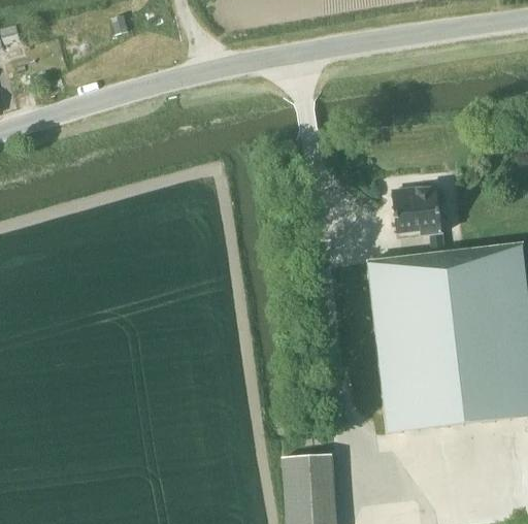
[(126,30),(123,14),(113,17),(117,32),(126,30)]
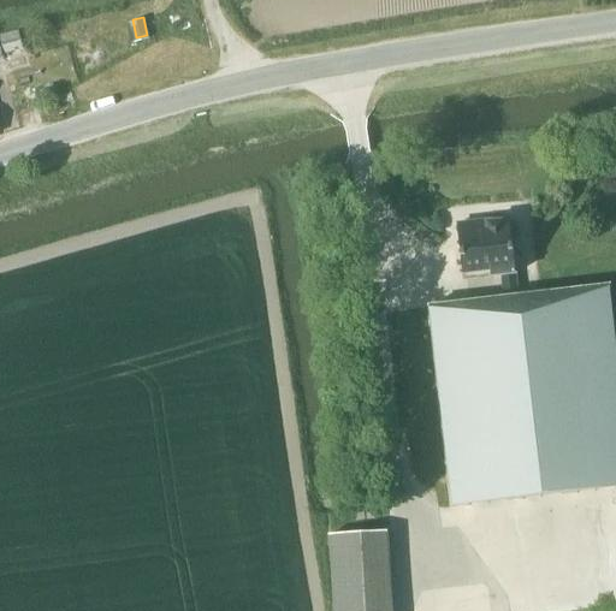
[(18,28),(0,31),(0,36),(4,52),(22,47),(18,28)]
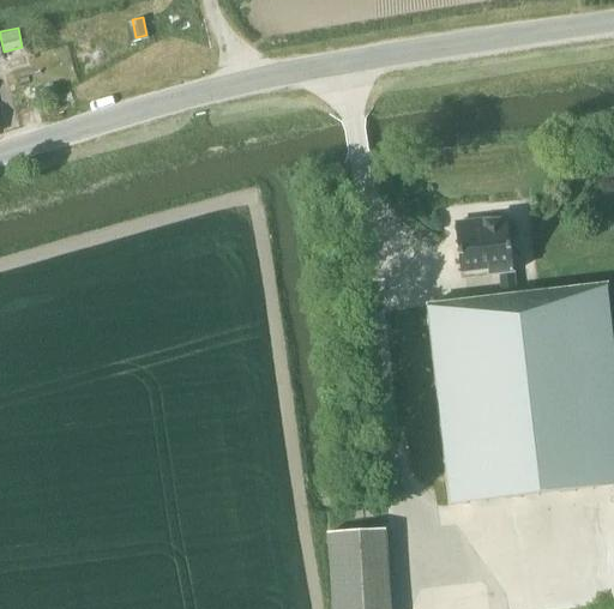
[(40,94),(30,65),(11,71),(20,100),(40,94)]
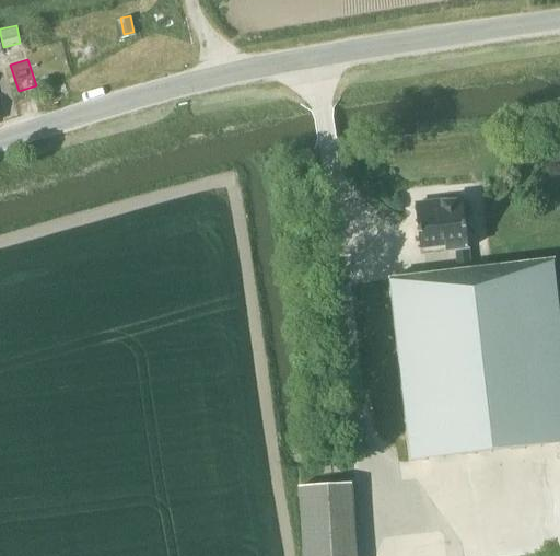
[(553,257),(469,267),(462,197),(415,203),(420,246),(442,244),(442,250),(455,248),(457,269),(388,277),(389,278),(410,460),(559,441),(559,326),(552,259),(553,259),(553,257)]
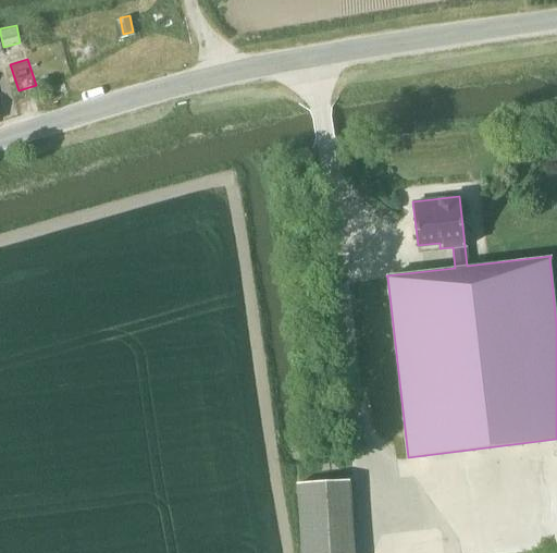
[(354,552),(350,478),(296,481),(299,552),(354,552)]
